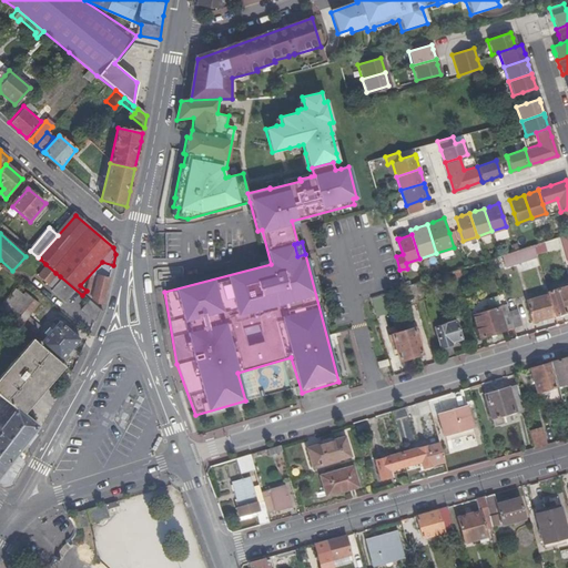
[(525,247),(527,254),(535,252),(533,245),(525,247)]
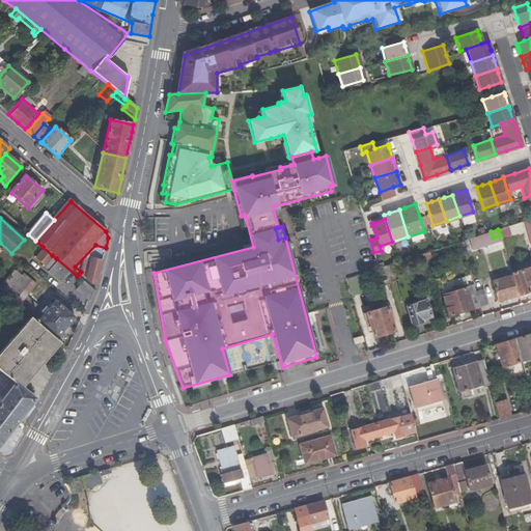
[(11,253),(0,243),(0,249),(8,257),(11,253)]
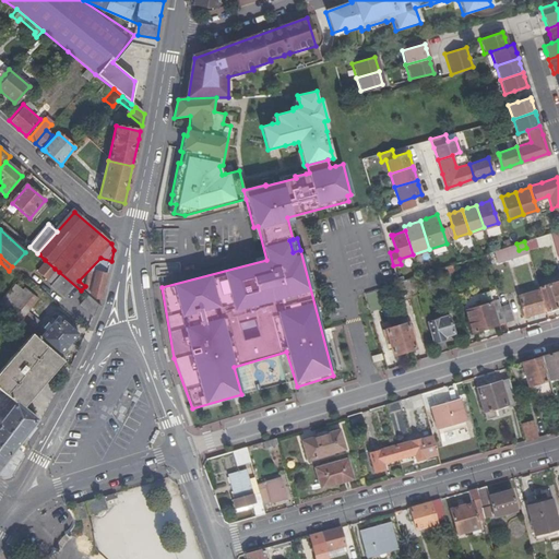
[(45,260),(36,271),(46,280),(55,269),(45,260)]
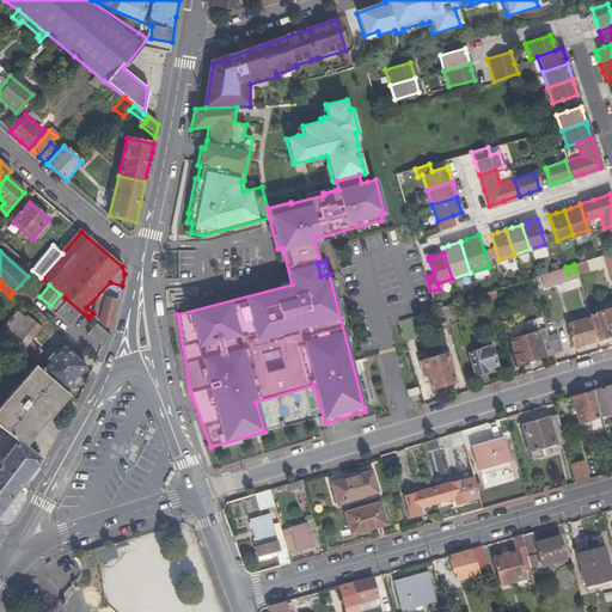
[(50,306),(54,310),(65,298),(60,294),(50,306)]
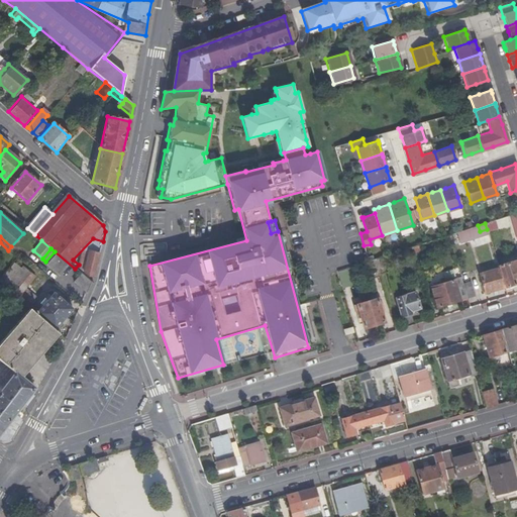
[(84,272),(91,278),(93,279),(100,253),(89,250),(88,254),(83,253),(81,261),(86,263),(84,272)]
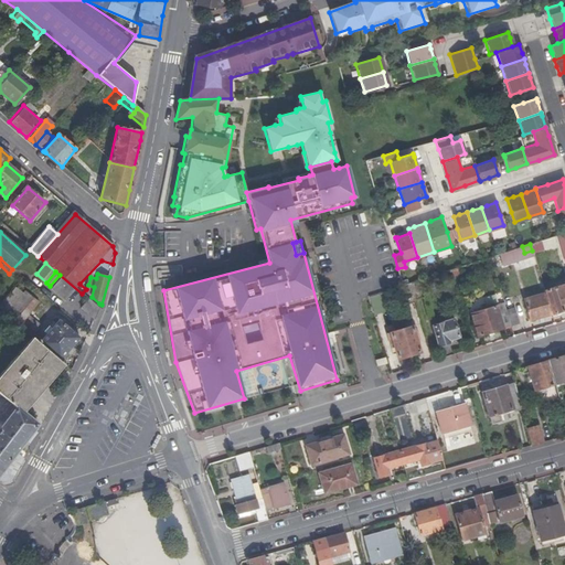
[(100,310),(82,294),(60,275),(50,286),(76,309),(80,307),(96,321),(98,316),(100,311),(100,310)]
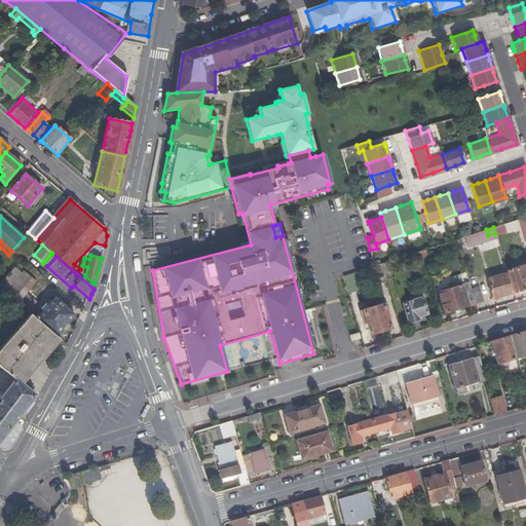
[(390,261),(381,264),(385,278),(395,275),(390,261)]
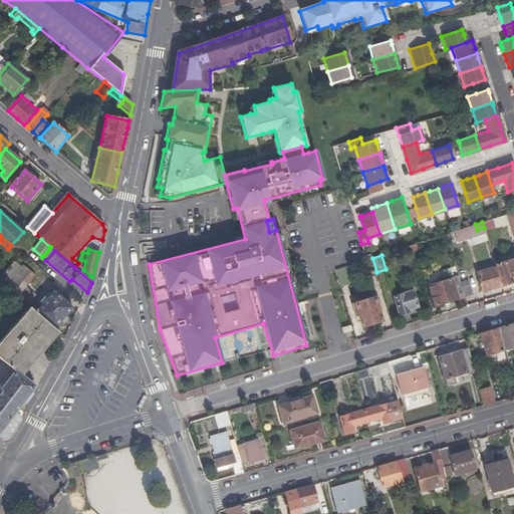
[(513,257),(494,263),(495,266),(501,284),(513,279),(513,257)]
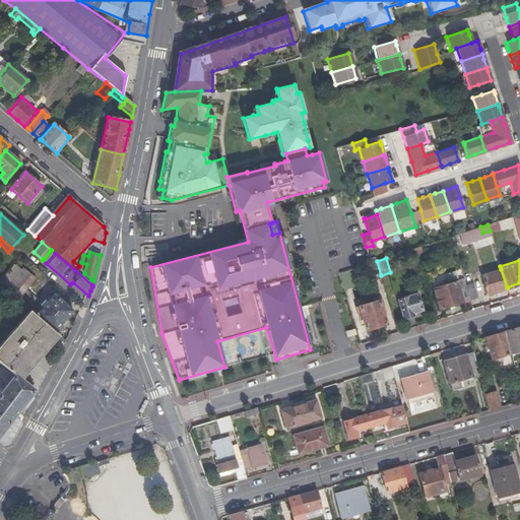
[(382,276),(381,275),(377,261),(371,263),(367,264),(372,279),(382,276)]
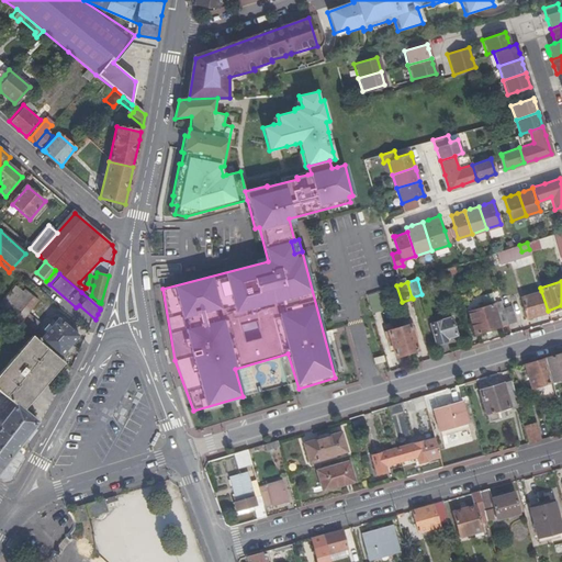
[(4,312),(19,324),(20,324),(27,315),(37,302),(23,290),(13,302),(4,312)]
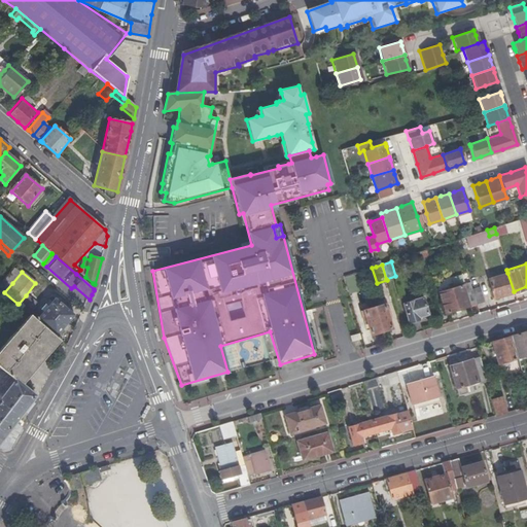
[(514,291),(507,273),(488,279),(493,297),(514,291)]
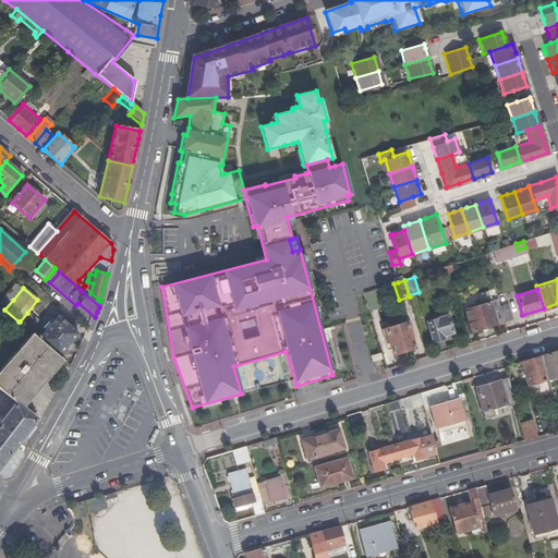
[(13,300),(8,294),(0,303),(0,304),(4,308),(4,310),(13,300)]
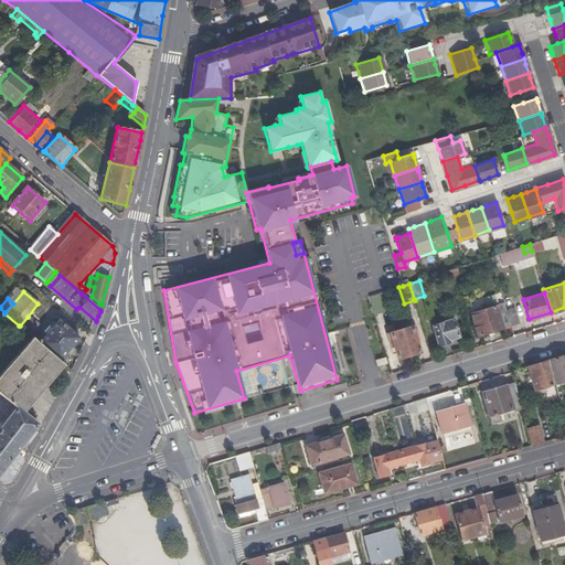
[(498,313),(496,305),(471,311),(478,334),(510,324),(505,311),(498,313)]
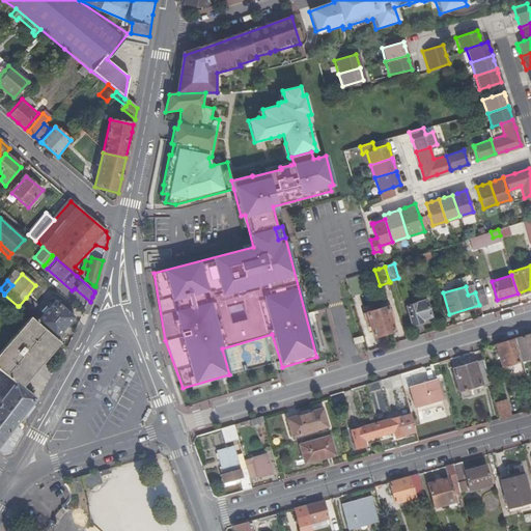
[(482,288),(474,289),(475,292),(479,305),(486,303),(482,288)]
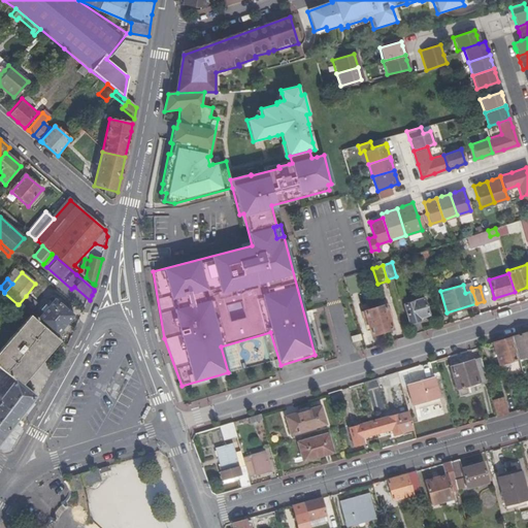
[(32,311),(37,306),(26,296),(19,304),(30,314),(37,321),(39,318),(32,311)]
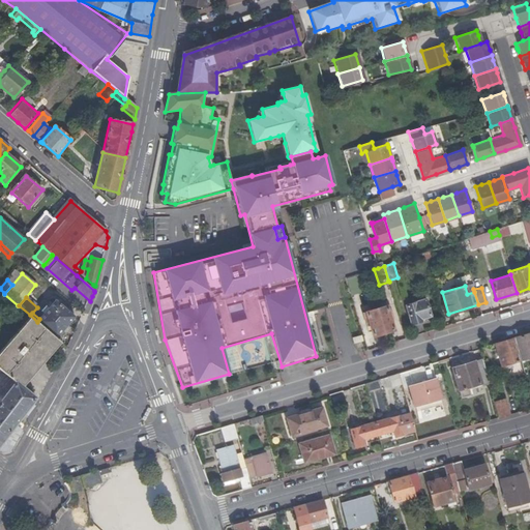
[(425,297),(406,302),(412,324),(423,321),(422,318),(431,315),(425,297)]
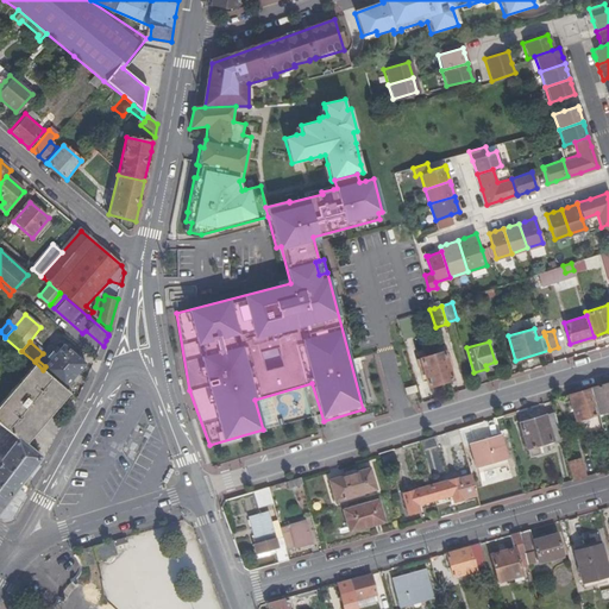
[(45,366),(43,370),(67,390),(86,366),(63,346),(45,366)]
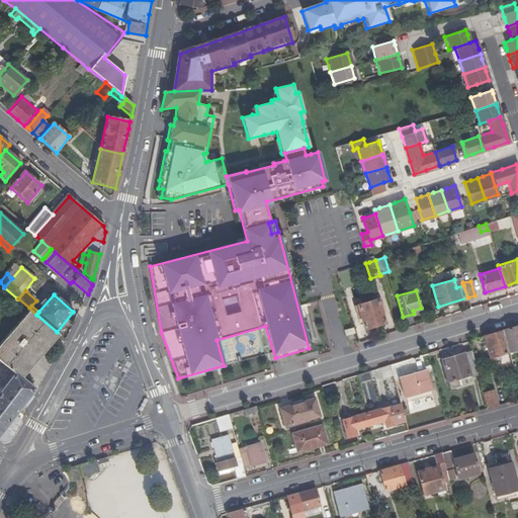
[(375,325),(386,321),(382,310),(385,310),(382,299),(379,299),(378,297),(368,300),(375,325)]
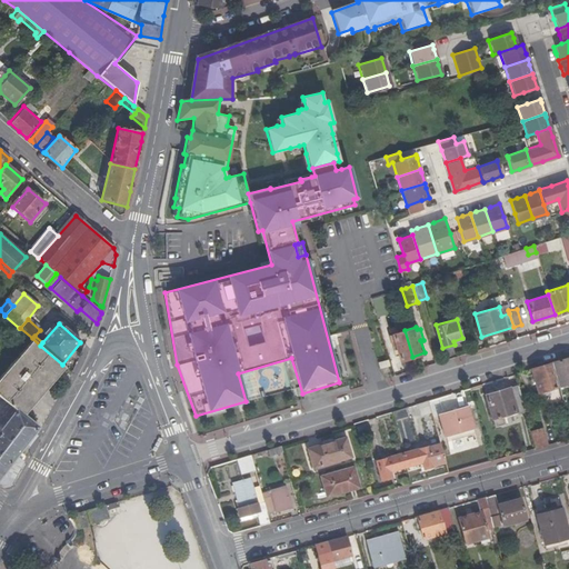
[(398,347),(401,359),(412,357),(405,330),(390,335),(393,345),(397,343),(398,347)]
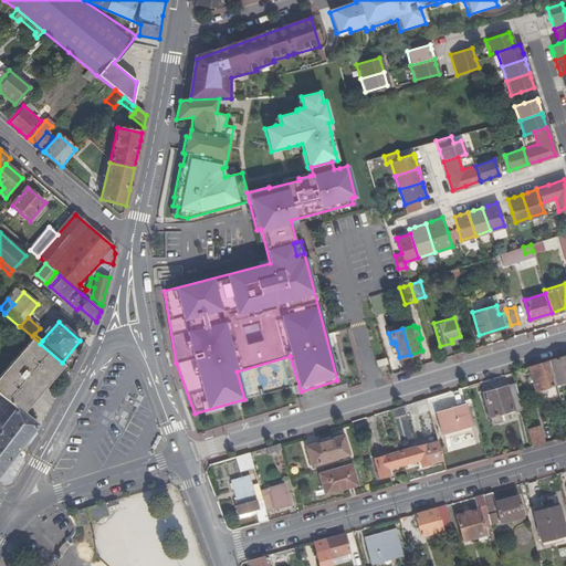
[(0,374),(0,395),(14,407),(23,413),(63,364),(62,363),(40,344),(32,336),(0,374)]
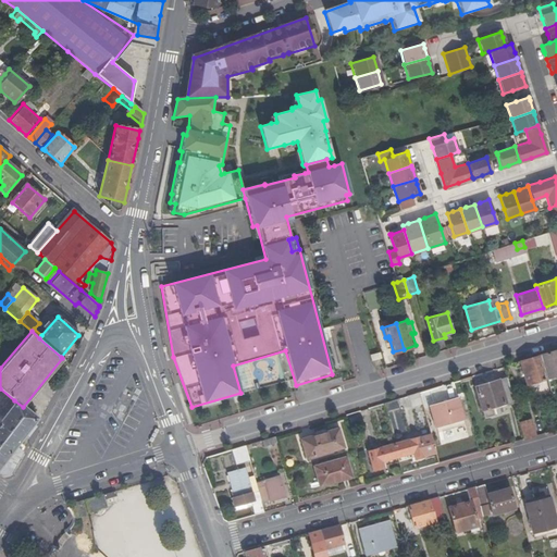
[(556,349),(541,355),(547,378),(556,374),(556,349)]
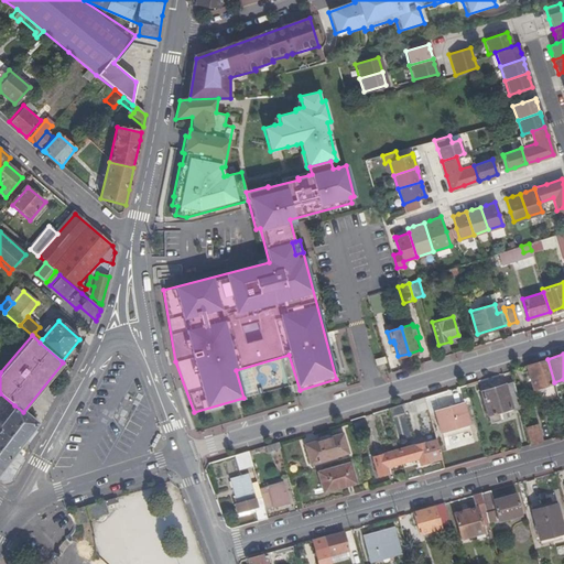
[(387,362),(384,357),(375,359),(376,366),(387,362)]
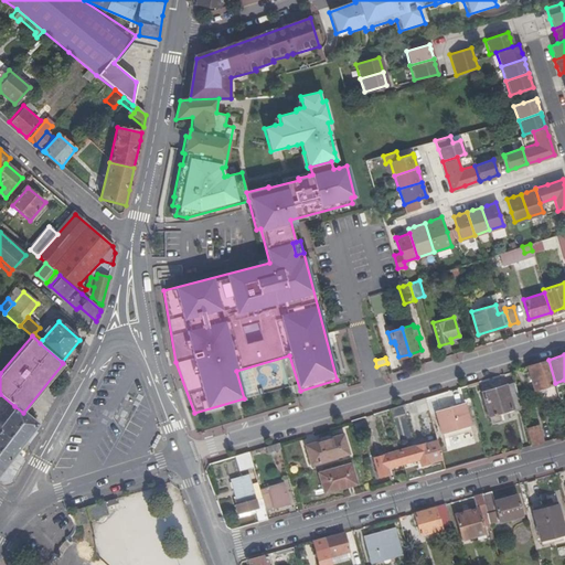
[(528,366),(534,388),(555,383),(548,360),(528,366)]
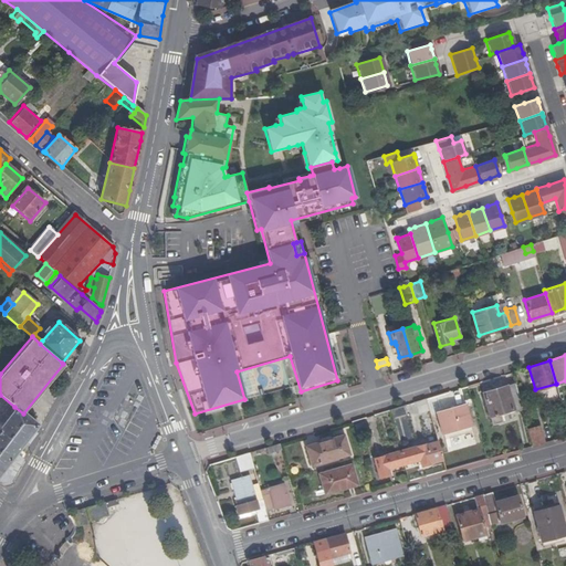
[(522,406),(515,383),(483,391),(491,421),(502,418),(501,412),(513,409),(513,408),(522,406)]
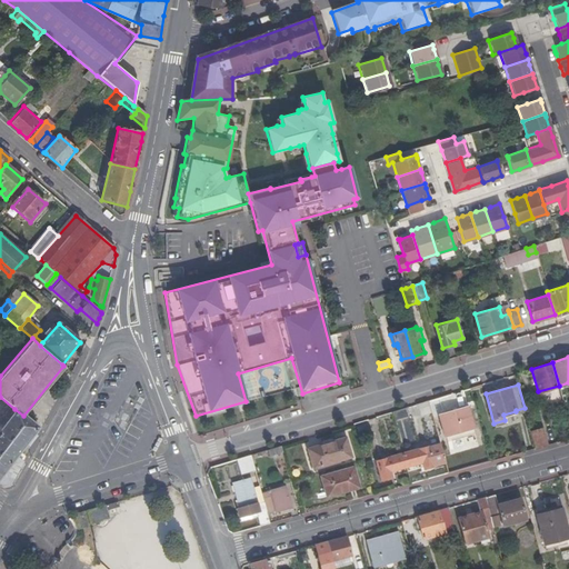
[(418,403),(421,415),(432,411),(429,400),(418,403)]
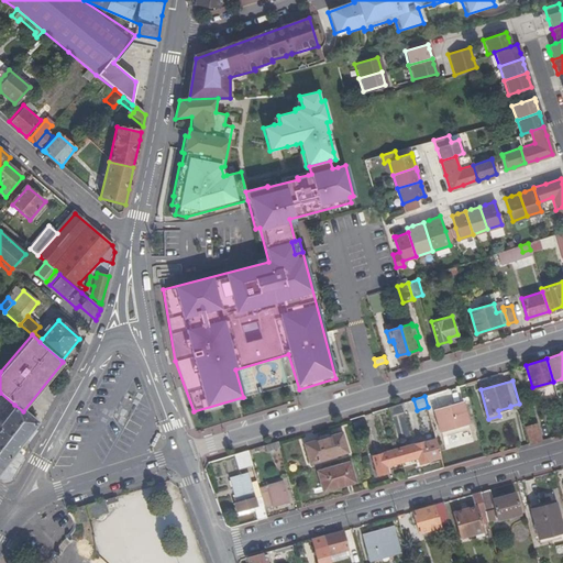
[(462,403),(435,410),(441,432),(467,424),(462,403)]
